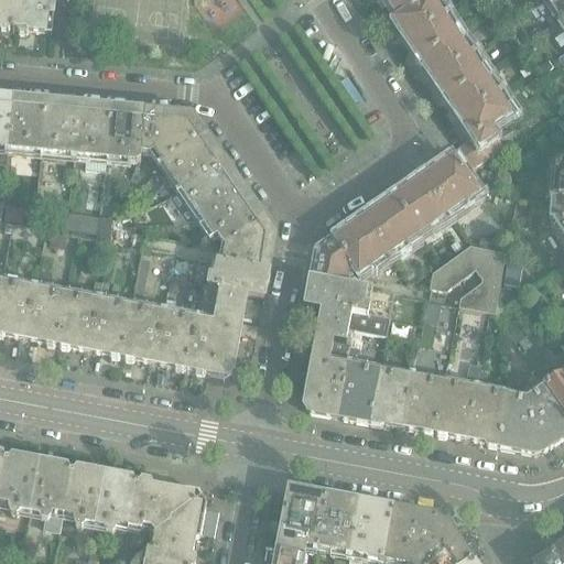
[(14,34),(17,0),(0,0),(0,35),(1,36),(8,38),(10,34),(14,34)]
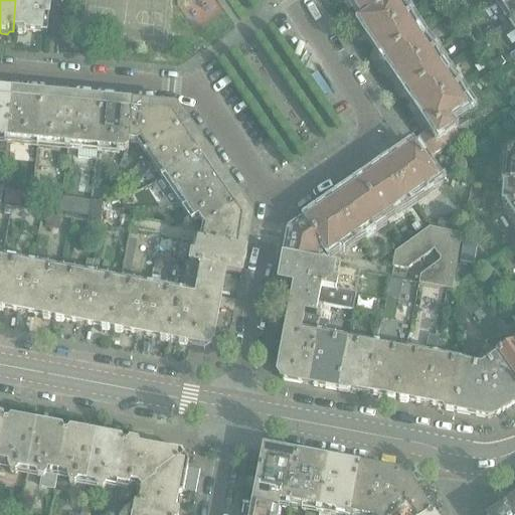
[(50,0),(15,0),(13,31),(15,32),(17,35),(23,35),(27,33),(47,34),(50,0)]
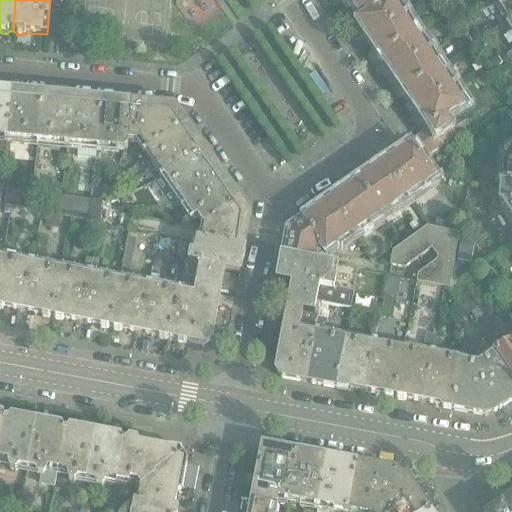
[(390,0),(343,0),(359,22),(390,1),(390,0)]
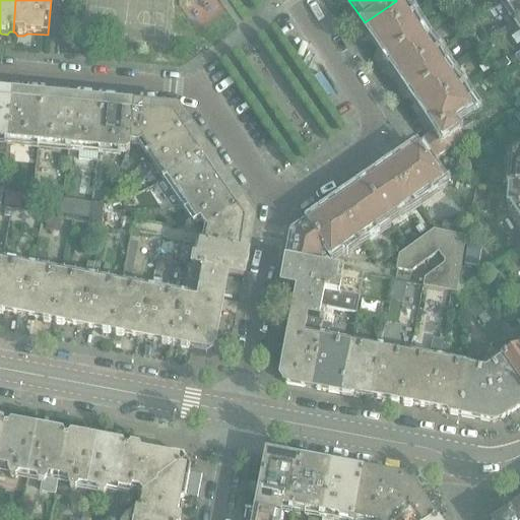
[(519,0),(508,0),(504,3),(517,20),(519,18),(519,0)]
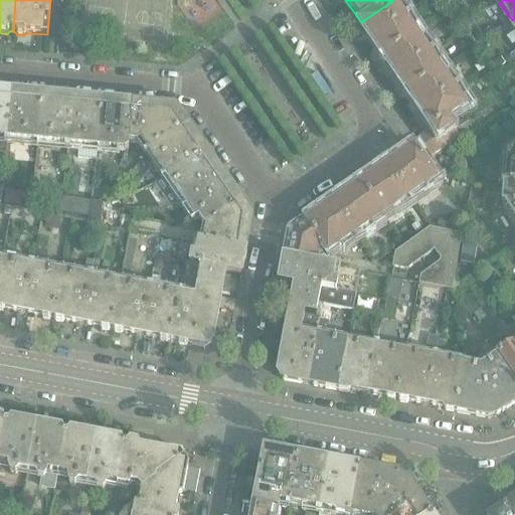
[(427,52),(405,20),(410,16),(408,13),(403,17),(392,1),(361,22),(359,23),(395,76),(434,50),(433,48),(427,52)]
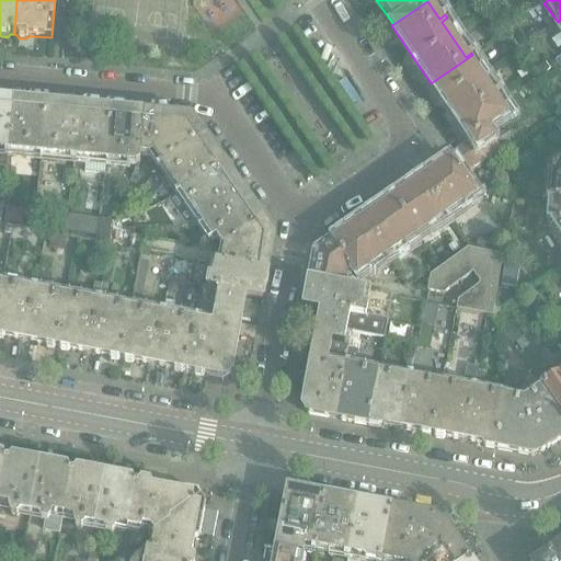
[(506,39),(513,35),(508,29),(502,32),(506,39)]
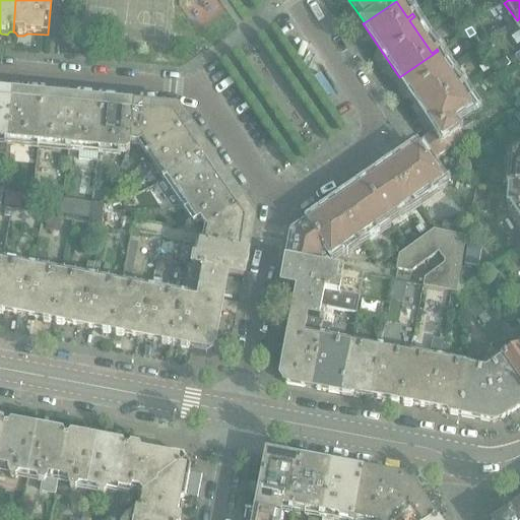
[(438,51),(399,77),(425,114),(436,131),(437,132),(452,121),(470,109),(459,92),(464,89),(463,87),(462,85),(457,89),(445,72),(434,56),(439,53),(438,51)]
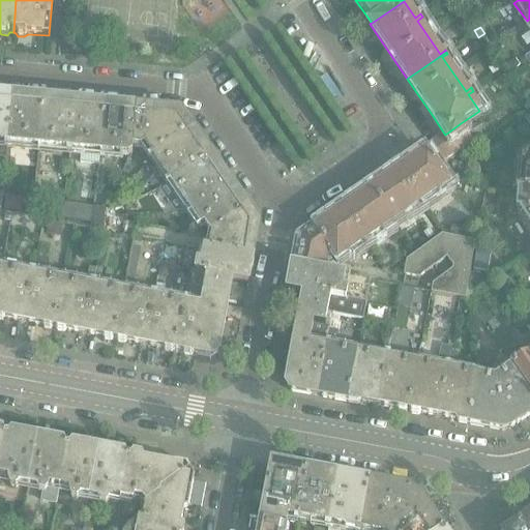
[(502,70),(509,81),(523,71),(516,61),(502,70)]
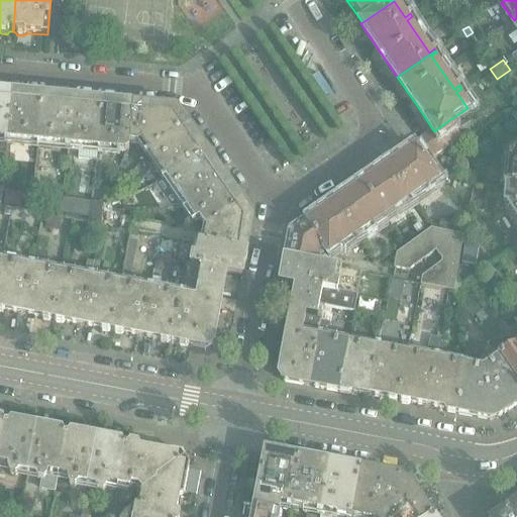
[(487,72),(482,66),(477,70),(481,76),(487,72)]
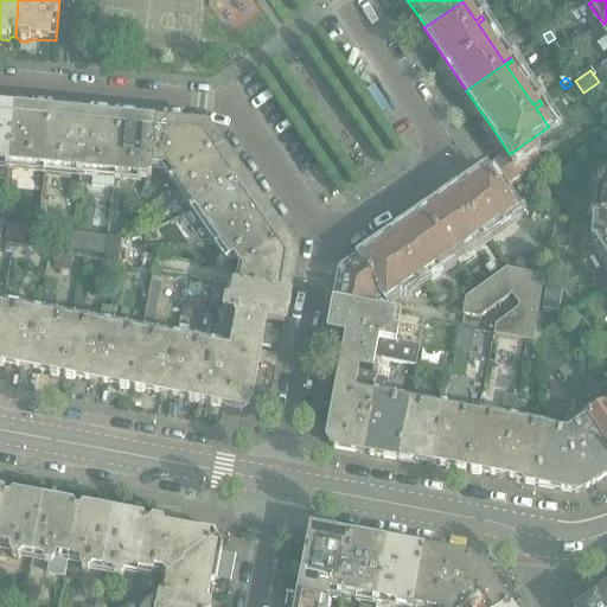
[(0,165),(44,170),(49,115),(0,110),(0,165)]
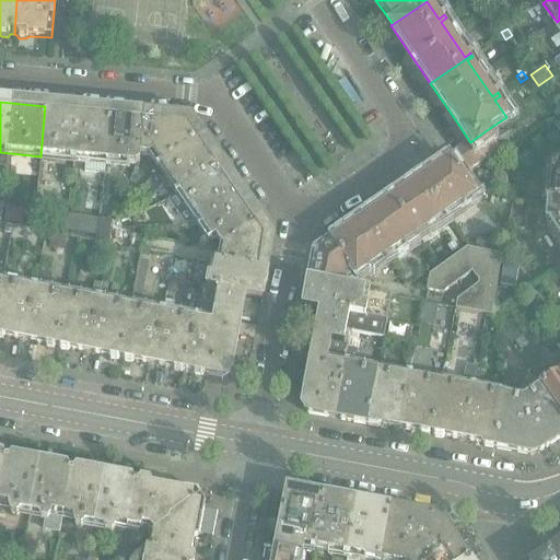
[(111,113),(45,106),(41,156),(84,161),(83,173),(105,175),(106,163),(111,113)]
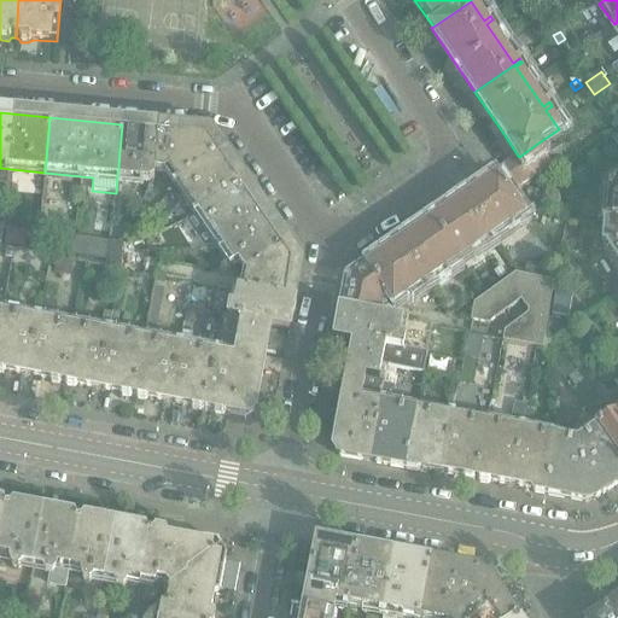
[(176,184),(223,152),(210,133),(122,124),(117,180),(149,184),(153,180),(153,172),(163,173),(168,170),(176,184)]
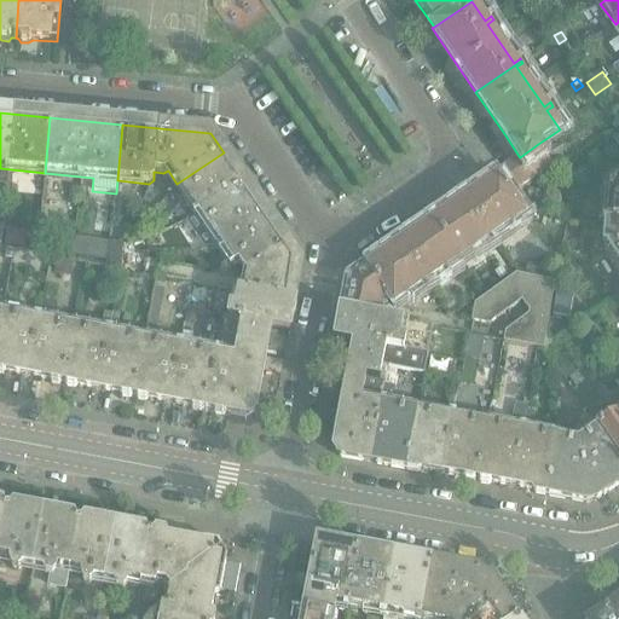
[(559,142),(544,152),(554,166),(563,160),(561,155),(566,151),(559,142)]
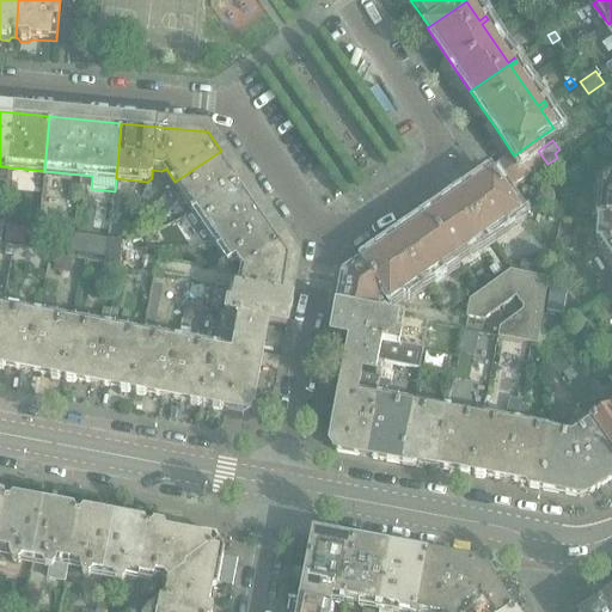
[(497,165),(489,171),(494,177),(505,193),(546,164),(532,142),(514,155),(513,154),(497,165)]
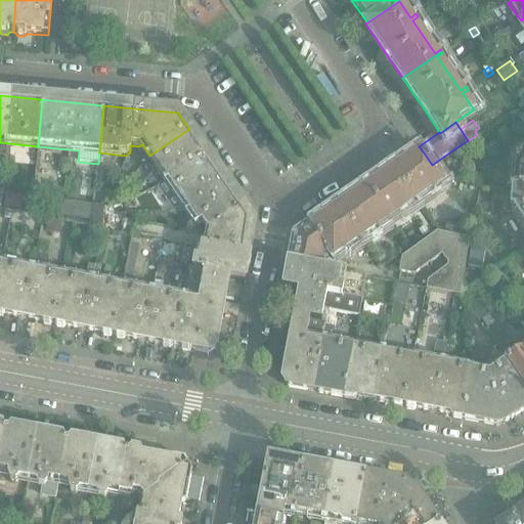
[(245,280),(255,225),(189,129),(149,156),(198,225),(202,222),(207,231),(210,231),(207,248),(197,246),(194,261),(192,269),(192,270),(205,272),(200,296),(224,301),(228,277),(245,280)]
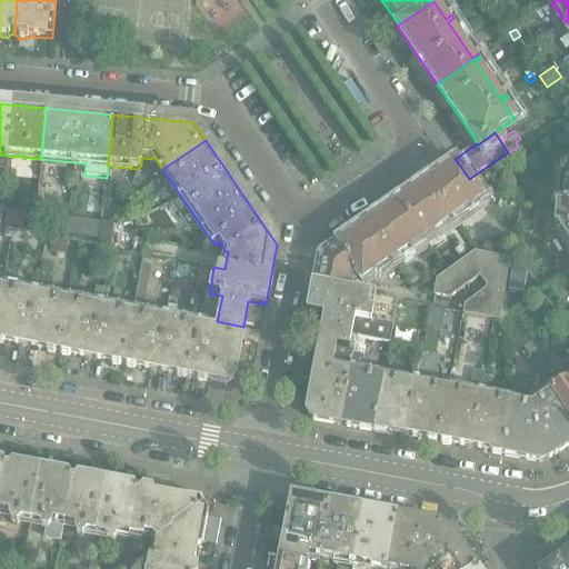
[(429,185),(399,206),(423,240),(451,221),(455,227),(457,226),(459,225),(455,219),(483,199),(488,196),(478,181),(472,185),(469,179),(459,165),(429,185)]
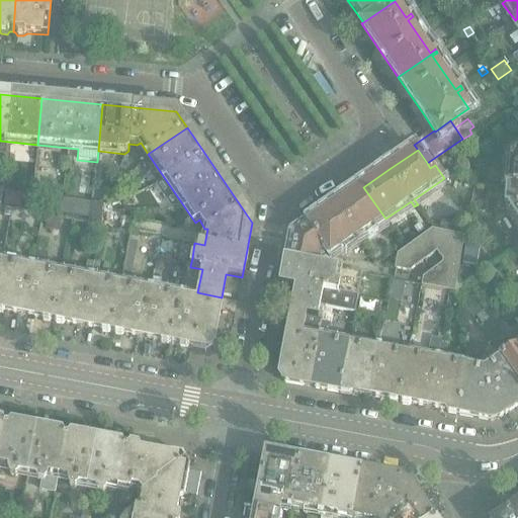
[(517,150),(508,158),(505,188),(507,189),(517,189),(517,150)]
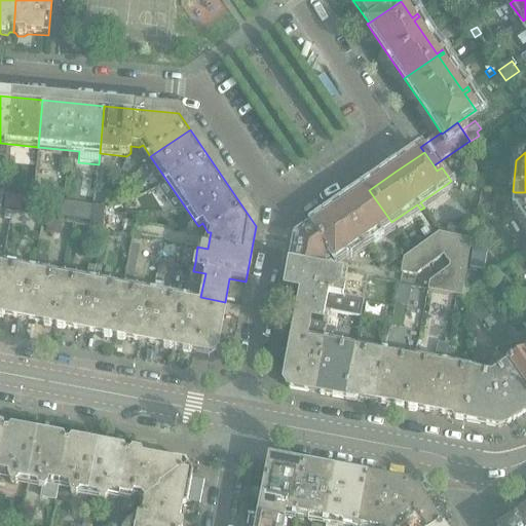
[(6,155),(4,170),(11,170),(13,155),(6,155)]
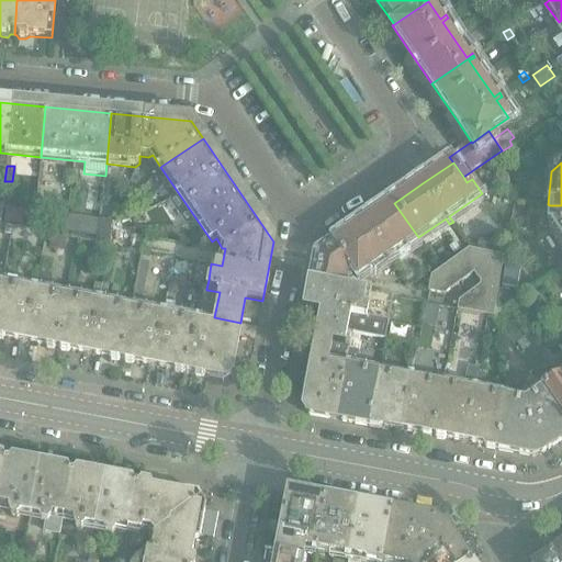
[(364,223),(334,244),(335,245),(352,272),(358,279),(386,259),(390,266),(392,263),(394,262),(390,257),(418,237),(394,203),(364,223)]
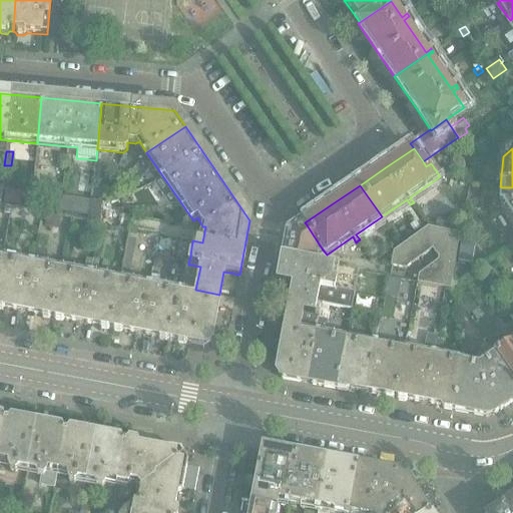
[(512,187),(502,187),(501,205),(505,206),(505,208),(512,219),(512,245),(509,248),(512,253),(512,187)]
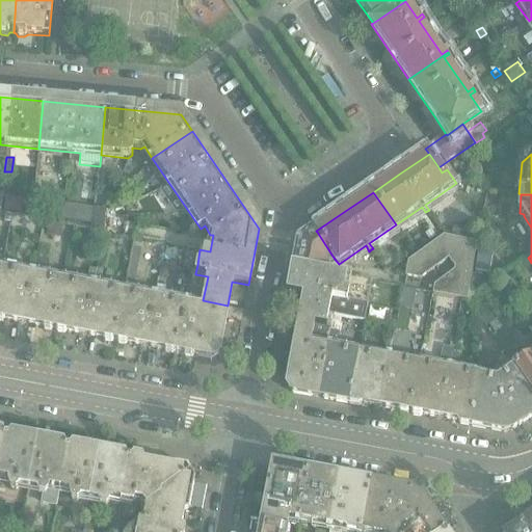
[(109,197),(102,211),(105,211),(108,212),(116,202),(109,197)]
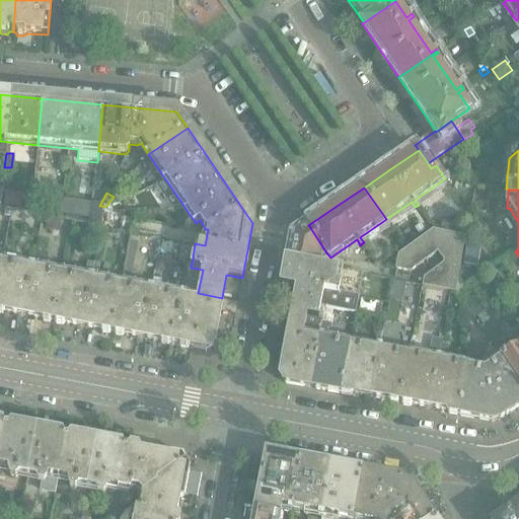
[(4,207),(20,209),(21,196),(5,194),(4,207)]
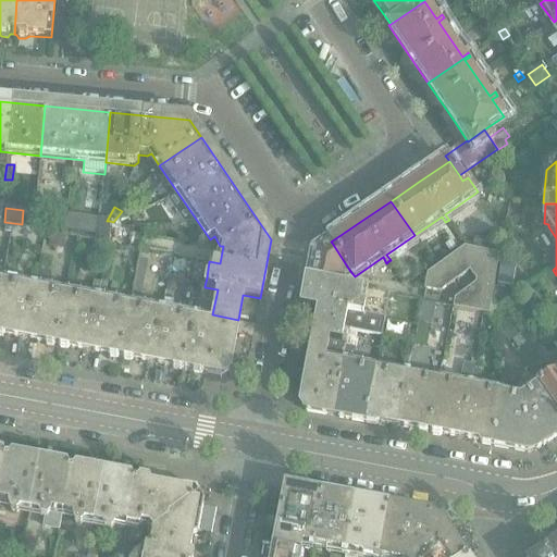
[(67,214),(65,231),(81,233),(83,217),(67,214)]
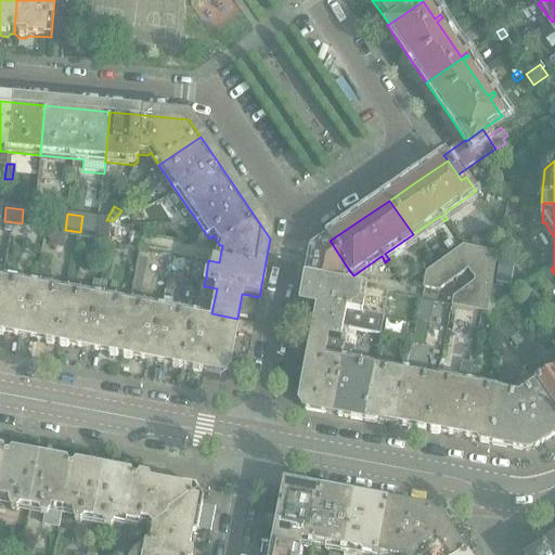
[(98,239),(117,242),(119,222),(113,221),(110,220),(106,220),(100,219),(98,239)]
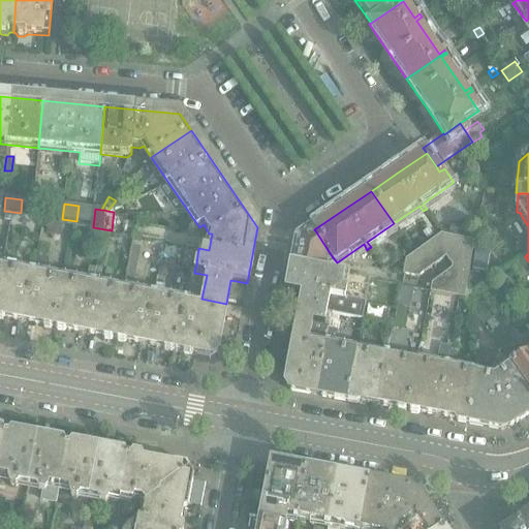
[(125,222),(123,232),(136,235),(138,224),(125,222)]
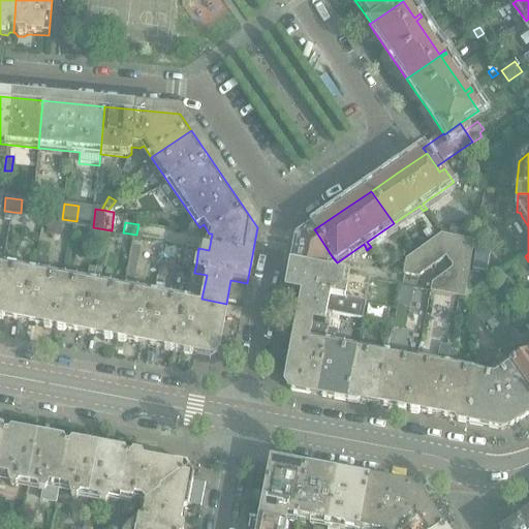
[(47,237),(58,239),(60,227),(49,225),(47,237)]
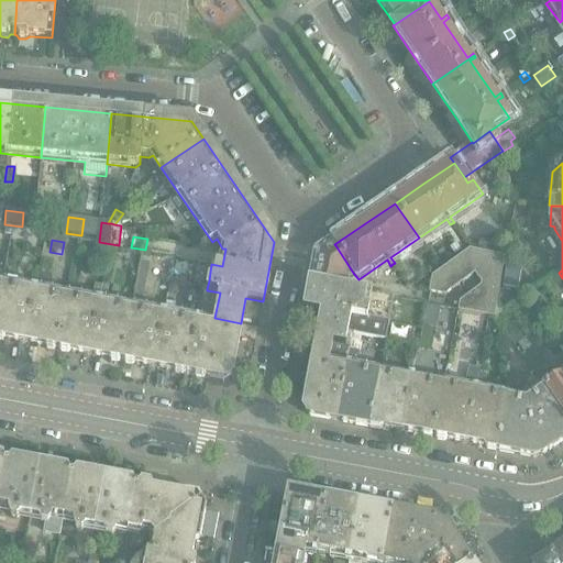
[(481,240),(479,252),(493,254),(495,241),(481,240)]
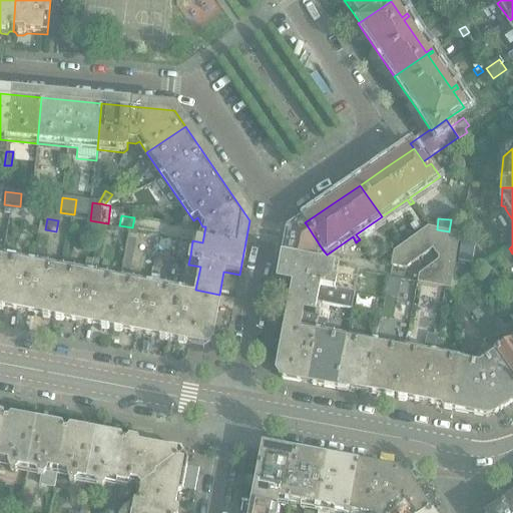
[(420,229),(420,228),(415,222),(410,226),(414,232),(414,233),(420,229)]
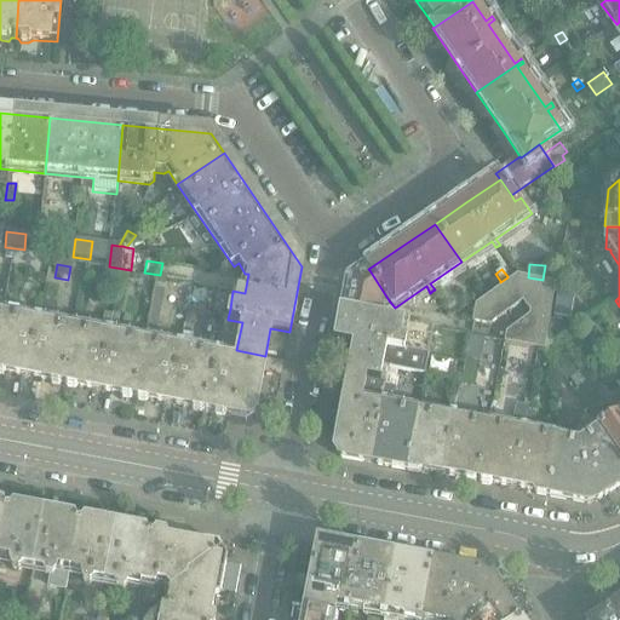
[(348,306),(348,309),(382,316),(383,311),(384,304),(389,300),(369,270),(350,283),(351,285),(350,298),(348,306)]
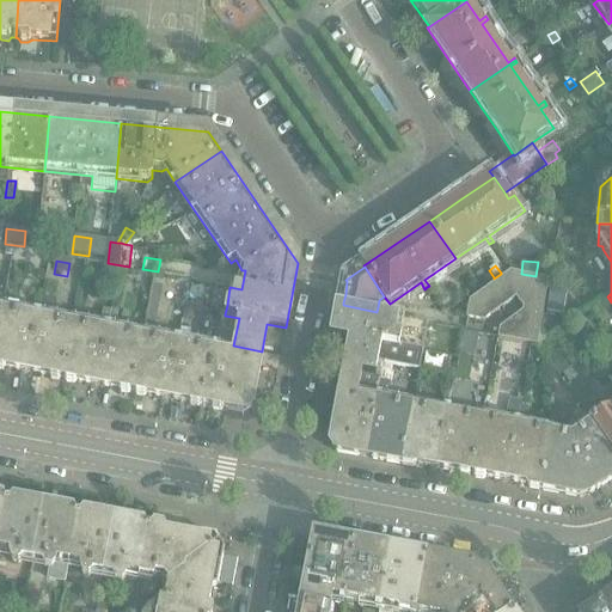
[(537,346),(549,280),(510,273),(470,301),(466,318),(484,322),(516,299),(524,308),(522,313),(500,330),(497,338),(537,346)]
